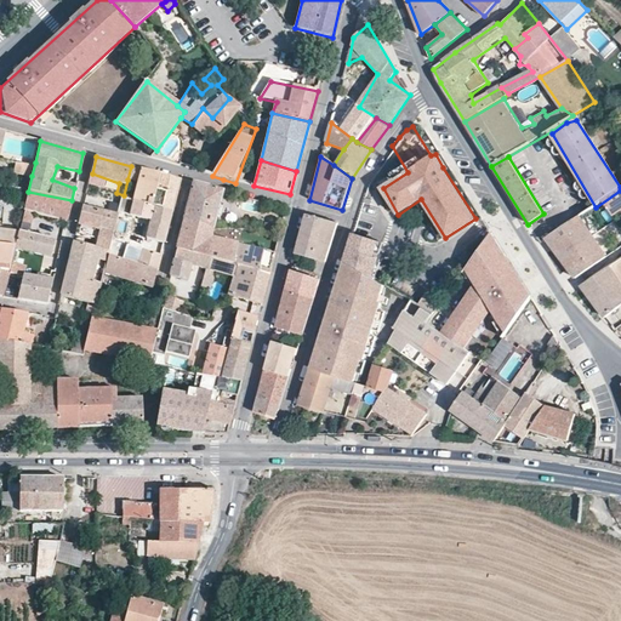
[(32,176),(35,163),(29,161),(29,165),(15,163),(13,171),(32,176)]
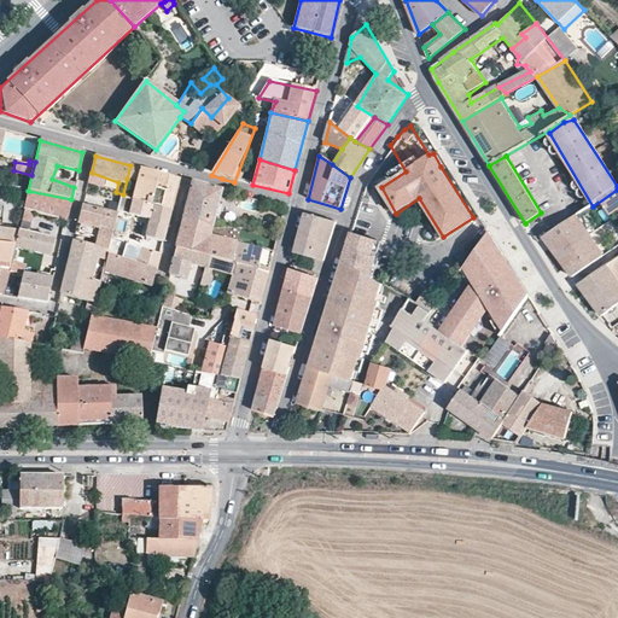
[(133,202),(170,211),(178,180),(130,165),(127,179),(138,181),(133,202)]
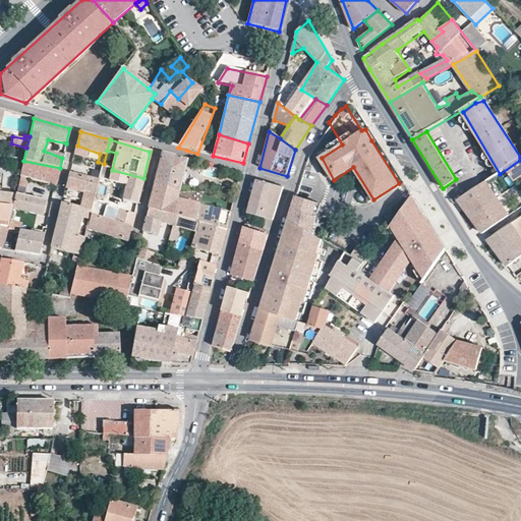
[(186,160),(162,155),(154,185),(179,192),(186,160)]
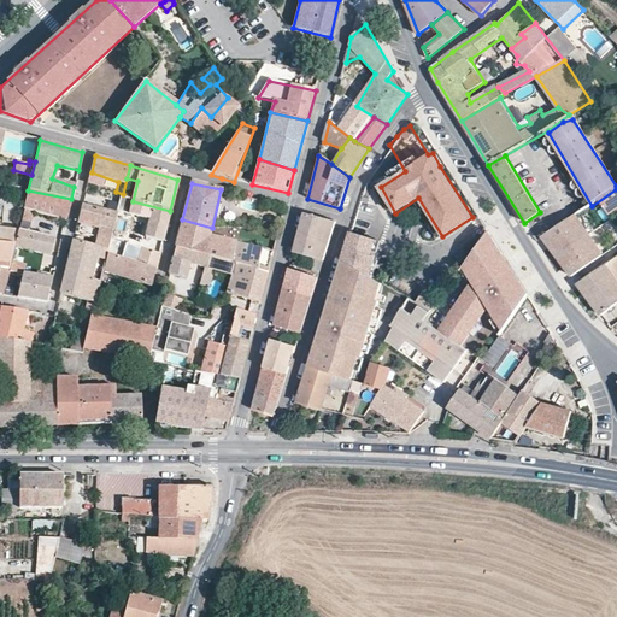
[(542,238),(571,276),(603,254),(609,247),(591,222),(610,215),(616,210),(616,189),(592,206),(542,238)]
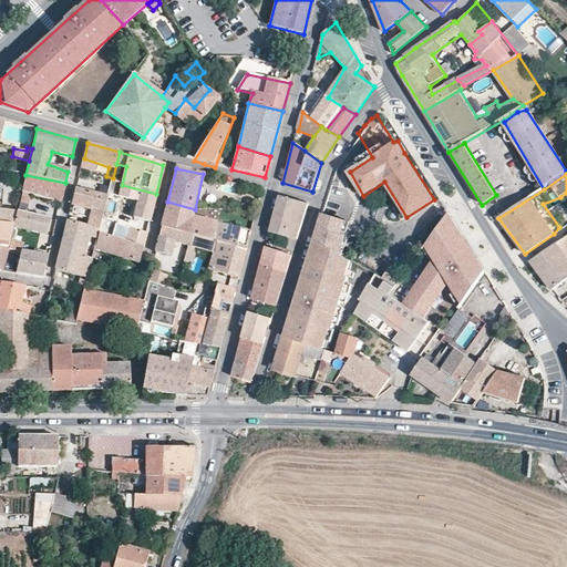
[(65,183),(26,175),(21,192),(59,203),(65,183)]
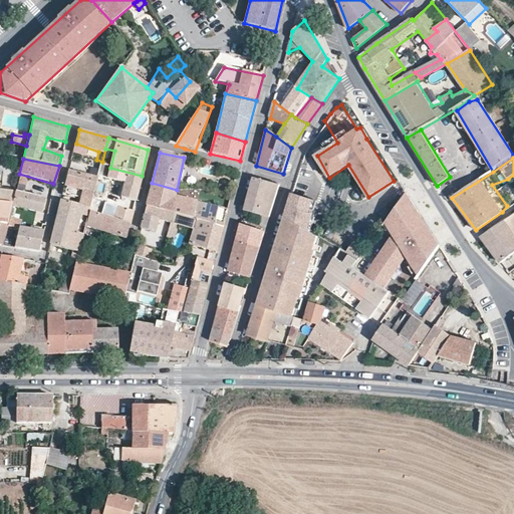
[(110,168),(104,166),(99,176),(119,182),(116,197),(136,202),(142,176),(110,168)]
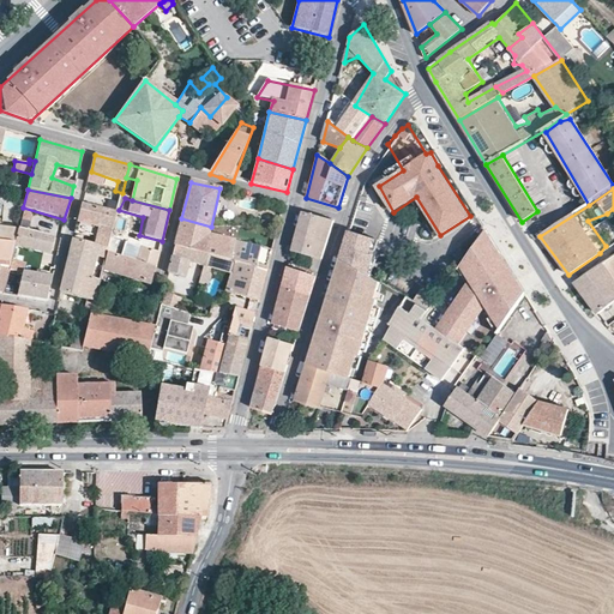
[(0,208),(0,205),(0,204),(0,292),(4,294),(13,245),(17,229),(0,228),(0,208)]
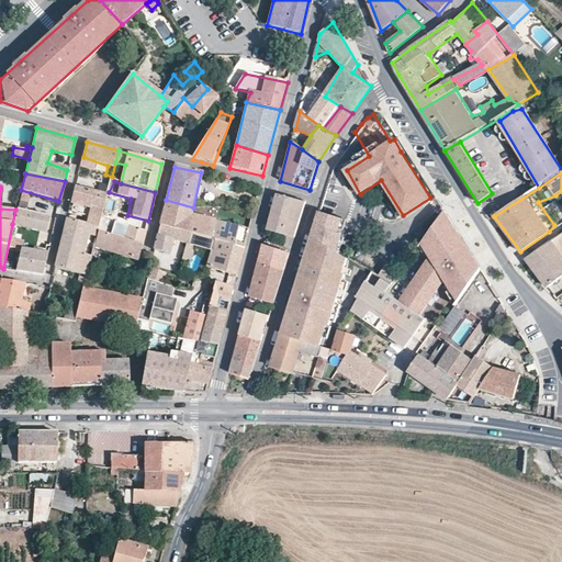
[(108,195),(75,187),(69,211),(88,216),(87,224),(99,227),(102,215),(108,195)]
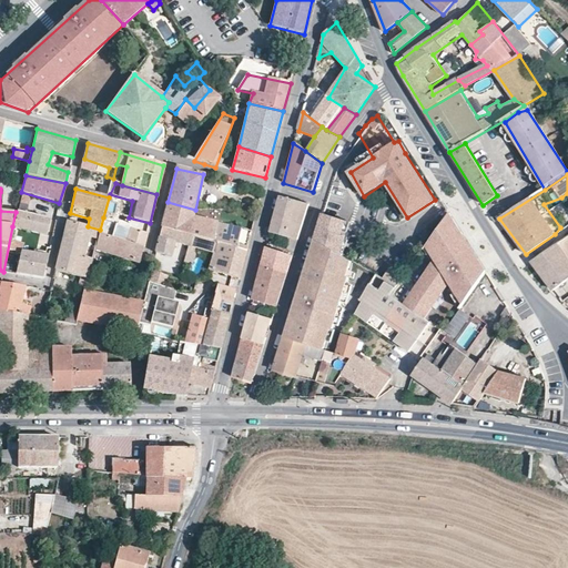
[(284,235),(297,239),(307,204),(282,198),(272,232),(284,235)]
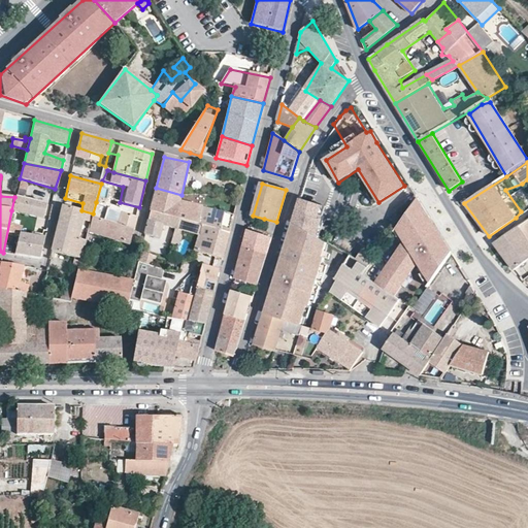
[(182,195),(156,188),(150,212),(176,220),(196,225),(202,207),(178,202),(182,195)]
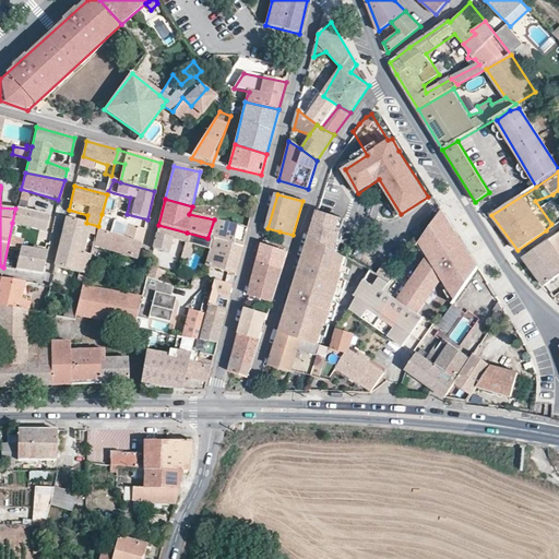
[(19,200),(12,223),(52,233),(56,217),(25,210),(27,203),(19,200)]
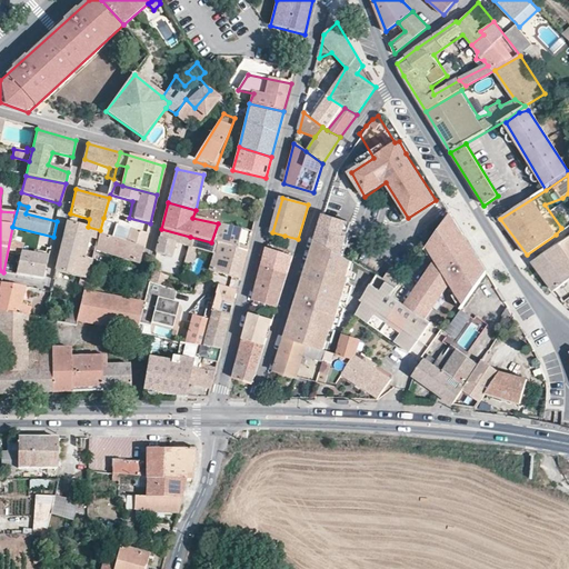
[(326,213),(323,213),(316,239),(341,253),(346,238),(341,237),(346,220),(326,213)]
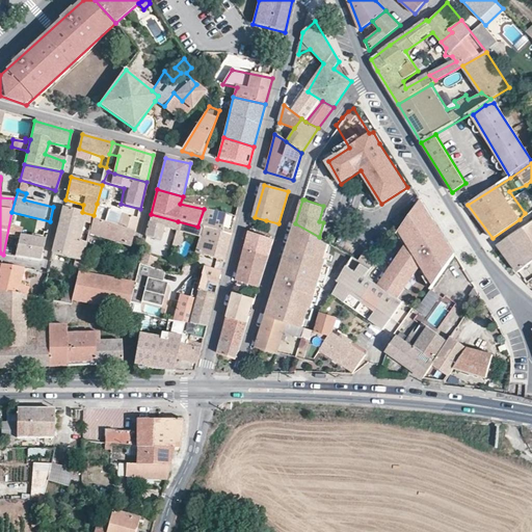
[(435,222),(421,201),(401,229),(411,245),(404,250),(378,285),(397,298),(419,268),(431,288),(452,260),(431,225),(435,222)]
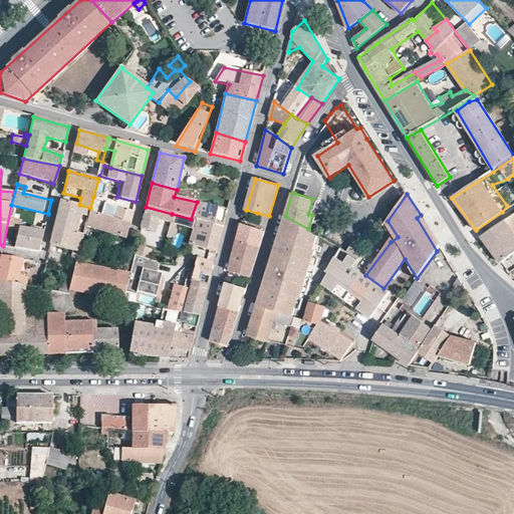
[(102,200),(93,197),(90,208),(89,212),(114,220),(117,208),(101,203),(102,200)]
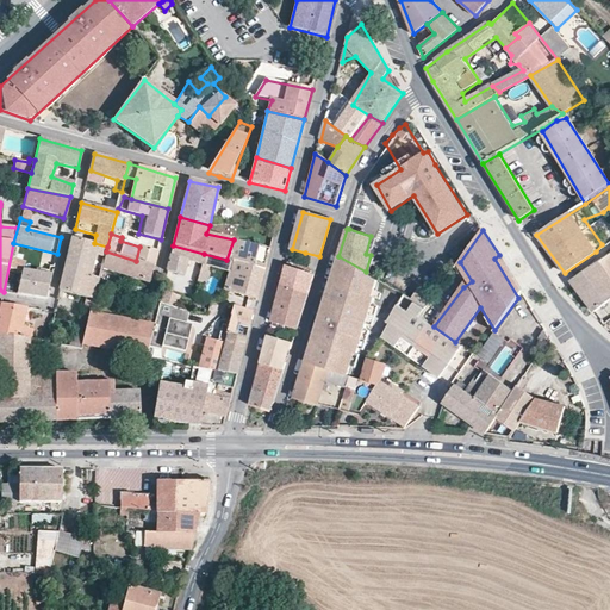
[(72,238),(66,273),(99,279),(101,268),(106,251),(107,247),(94,243),(72,238)]
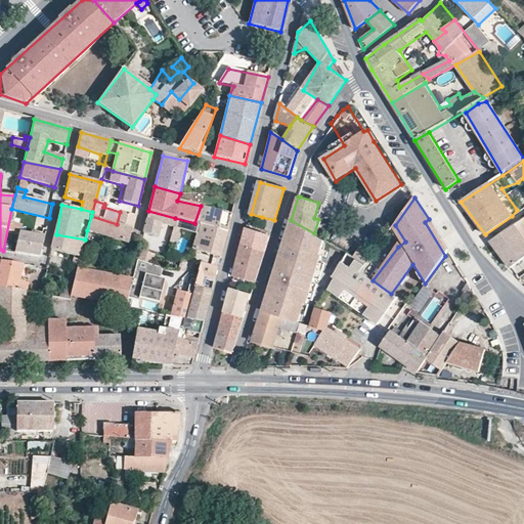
[(201,206),(194,223),(199,224),(225,232),(230,214),(201,206)]
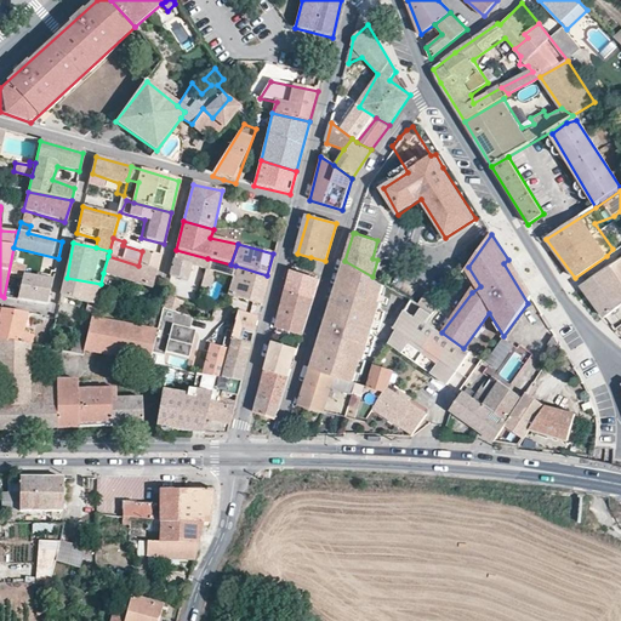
[(208,258),(176,250),(170,275),(188,283),(192,267),(206,269),(208,258)]
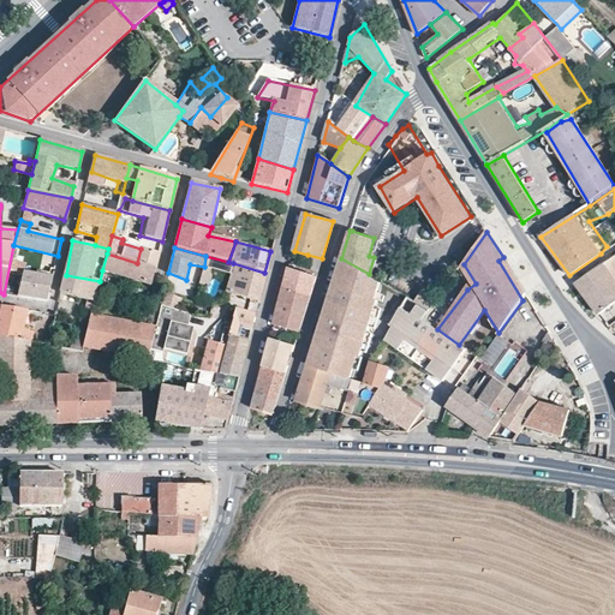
[(160,254),(141,249),(137,263),(154,269),(160,254)]
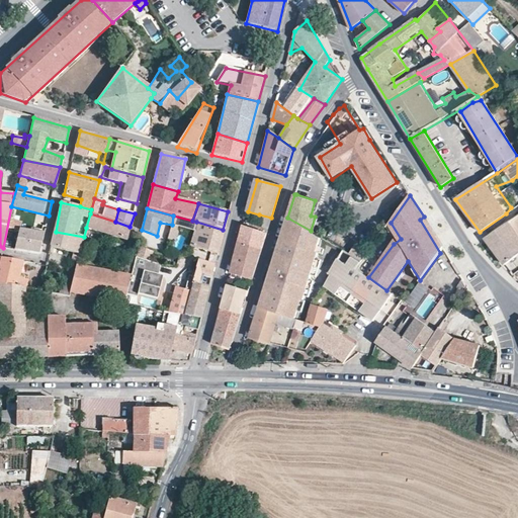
[(90,213),(86,228),(127,239),(130,227),(115,222),(90,213)]
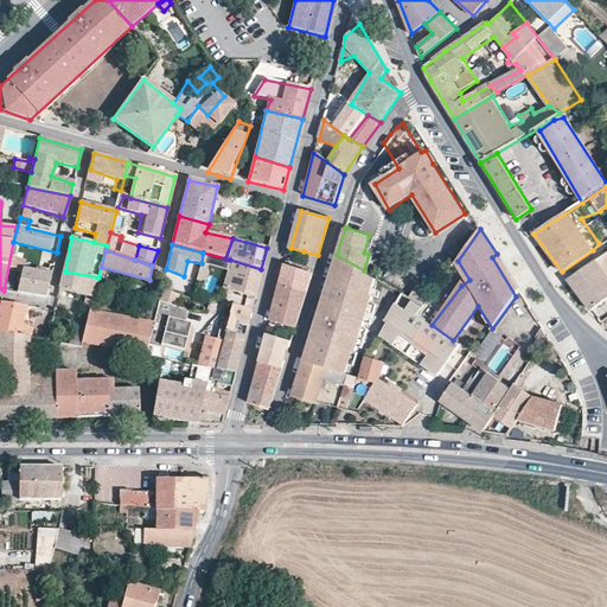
[(306,292),(318,255),(304,251),(300,259),(305,262),(306,269),(286,266),(280,283),(306,292)]
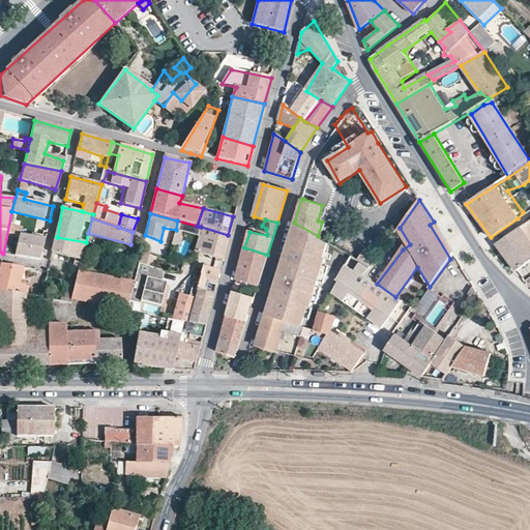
[(177,221),(176,230),(183,232),(199,237),(201,227),(197,226),(177,221)]
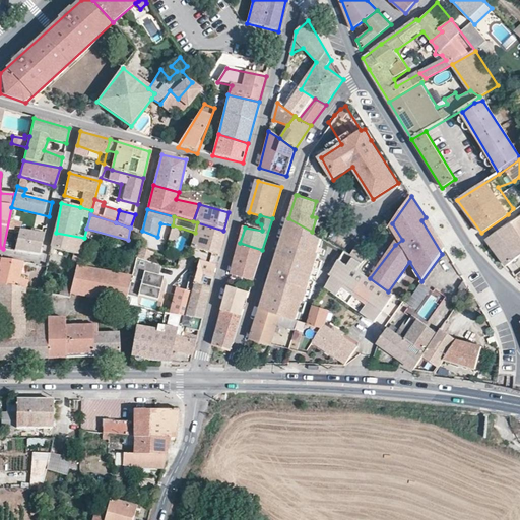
[(519,216),(506,225),(519,244),(519,216)]
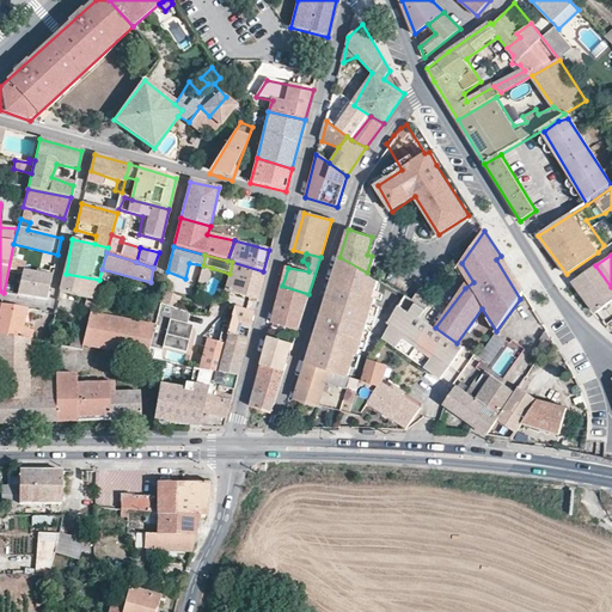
[(340,257),(308,361),(352,378),(380,281),(367,273),(340,257)]
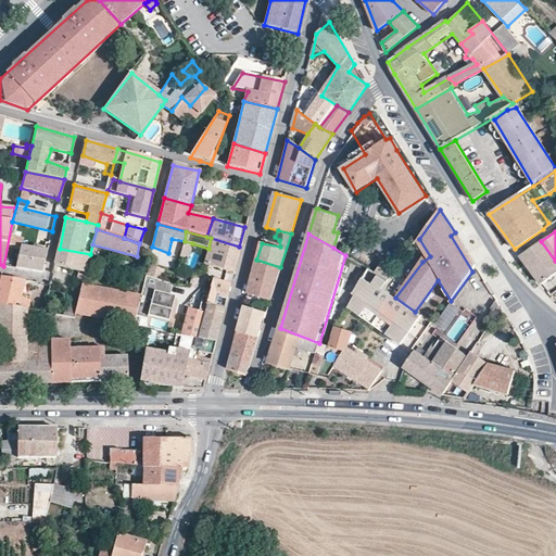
[(239,247),(211,238),(209,249),(207,253),(237,261),(239,247)]
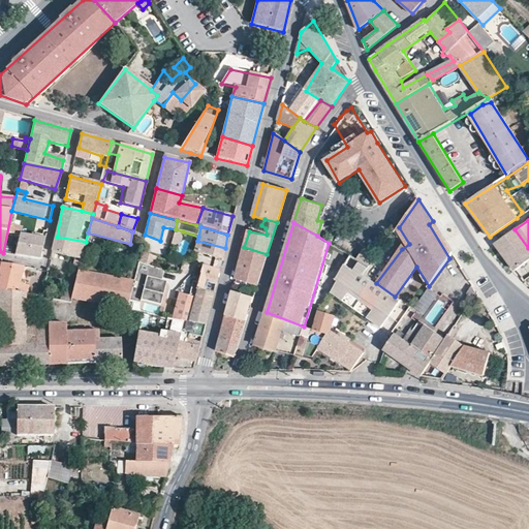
[(183,231),(176,229),(172,244),(176,246),(179,239),(181,239),(183,231)]
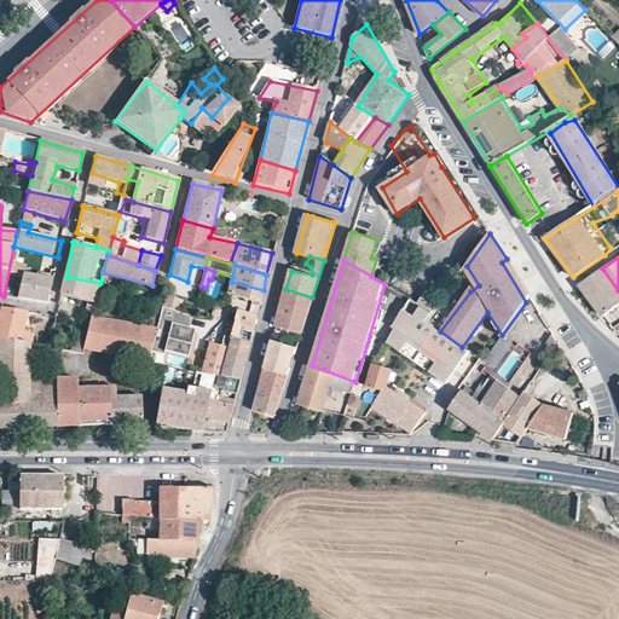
[(618,290),(602,268),(582,284),(605,314),(618,304),(618,290)]
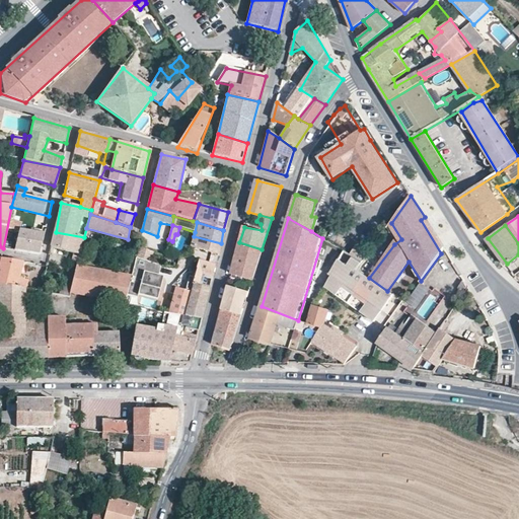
[(44,234),(19,229),(14,249),(40,252),(44,234)]
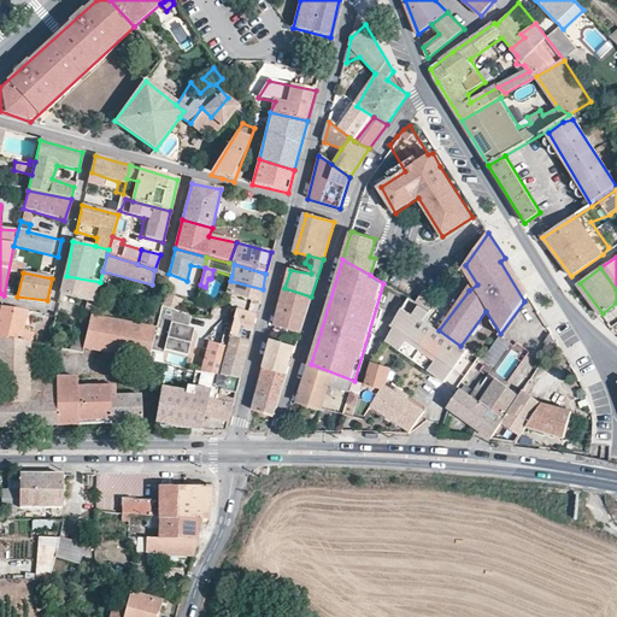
[(92,311),(100,282),(66,276),(62,293),(87,303),(86,309),(92,311)]
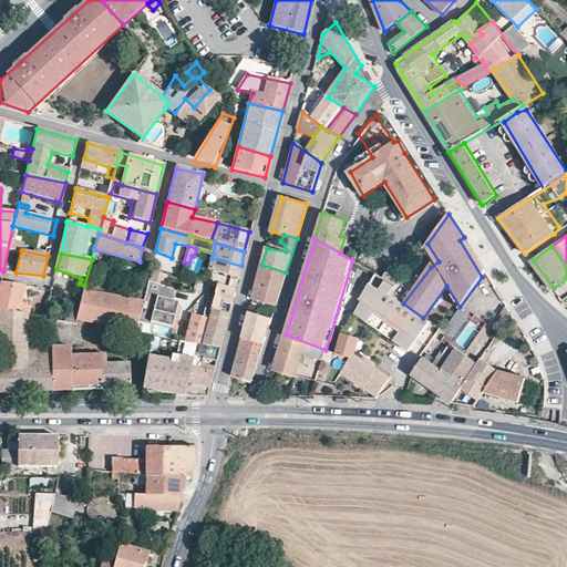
[(362,255),(357,264),(374,275),(380,266),(362,255)]
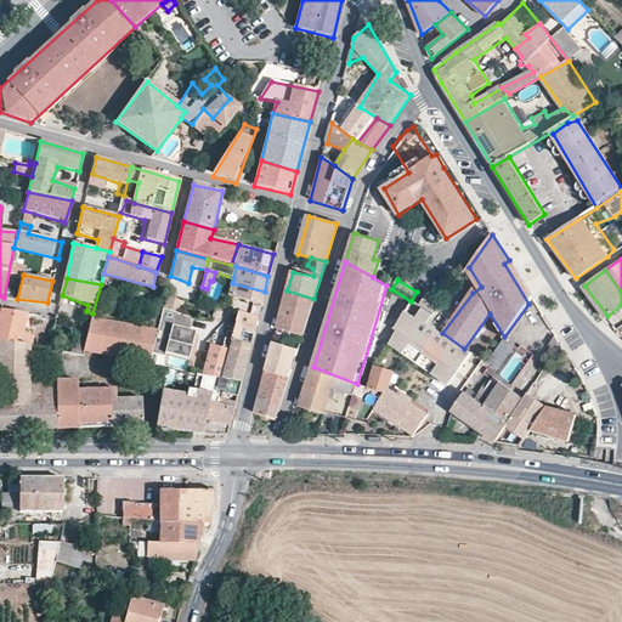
[(265,292),(232,283),(228,297),(263,306),(265,292)]
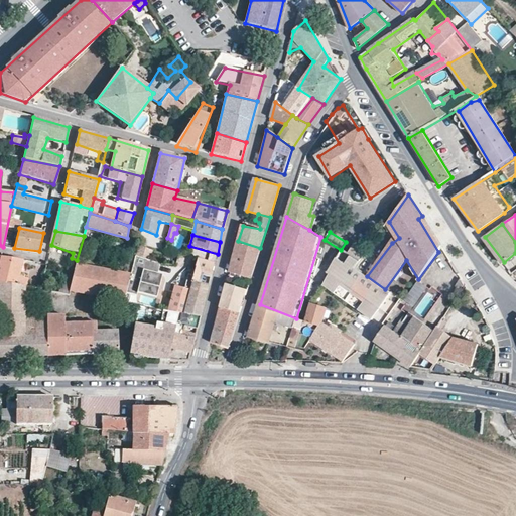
[(260,248),(238,241),(228,276),(241,278),(242,274),(252,277),(260,248)]
